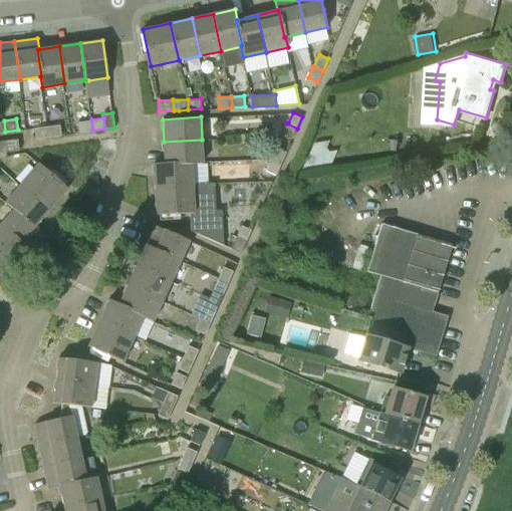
[(92,131),(91,119),(78,121),(80,133),(92,131)]
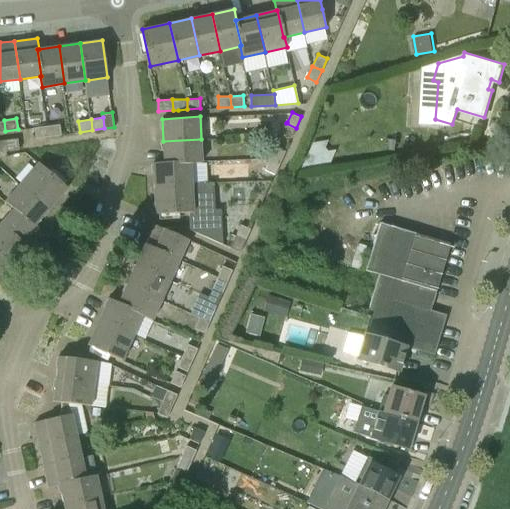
[(293,135),(296,128),(286,123),(287,122),(281,122),(282,136),(293,135)]
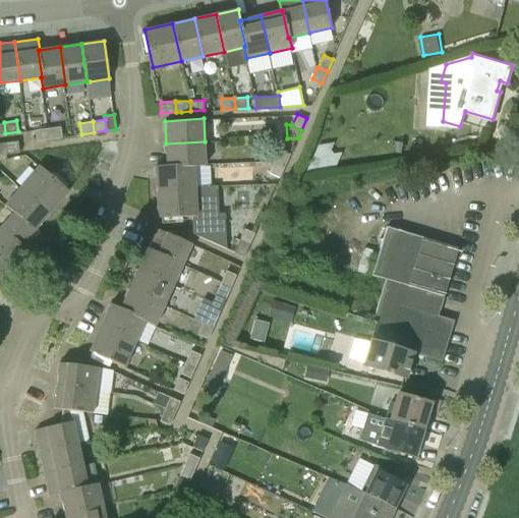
[(49,127),(50,138),(63,136),(61,126),(49,127)]
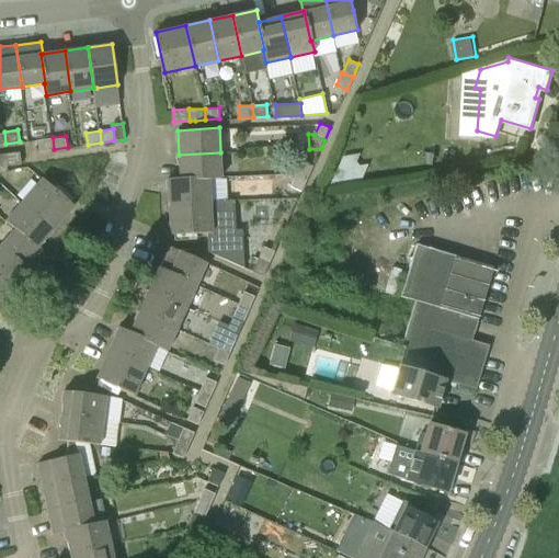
[(41,151),(54,149),(53,137),(38,139),(41,151)]
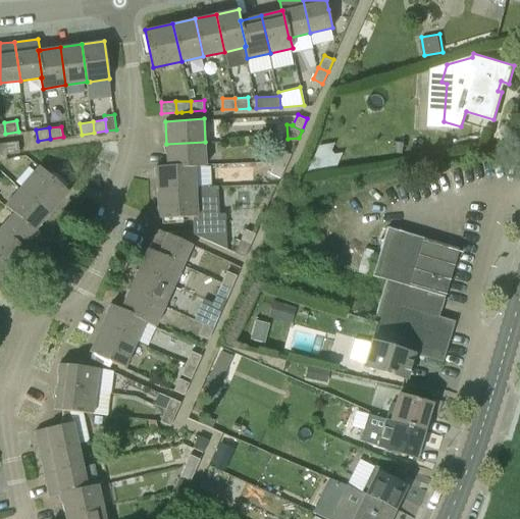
[(6,142),(8,152),(20,151),(19,140),(6,142)]
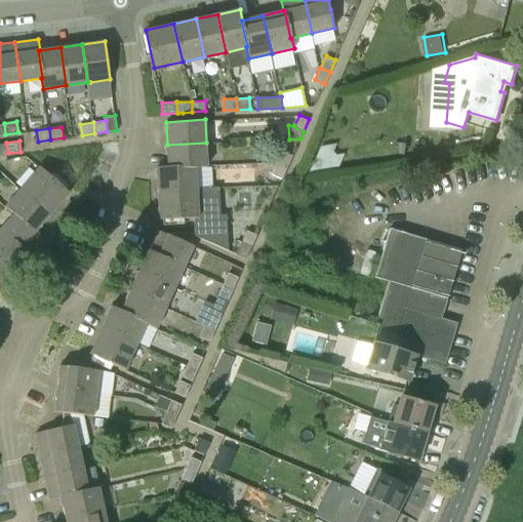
[(338,167),(346,152),(336,153),(333,150),(336,142),(321,145),(309,172),(338,167)]
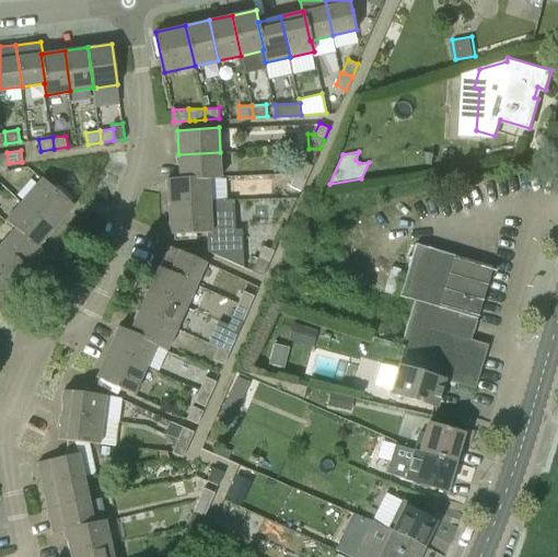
[(178,154),(179,176),(179,178),(209,176),(209,177),(221,177),(220,152),(178,154)]
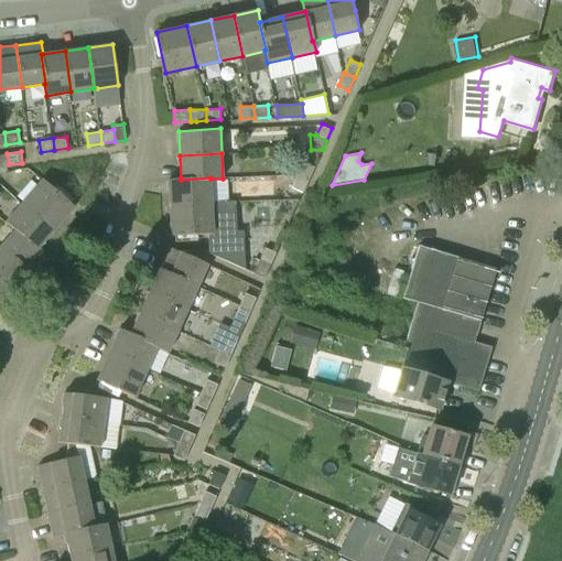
[(299,174),(309,179),(315,165),(304,160),(299,174)]
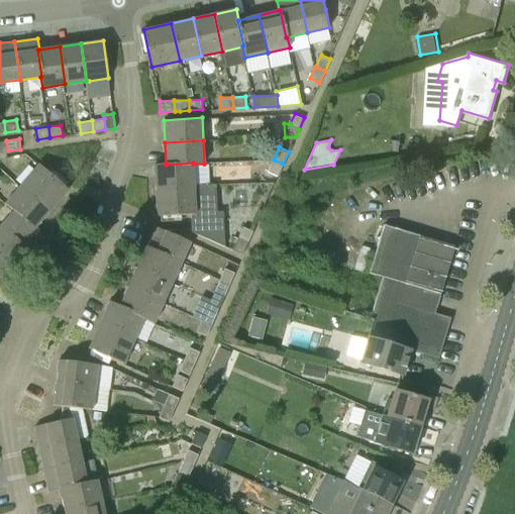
[(278,176),(283,164),(274,160),(269,171),(278,176)]
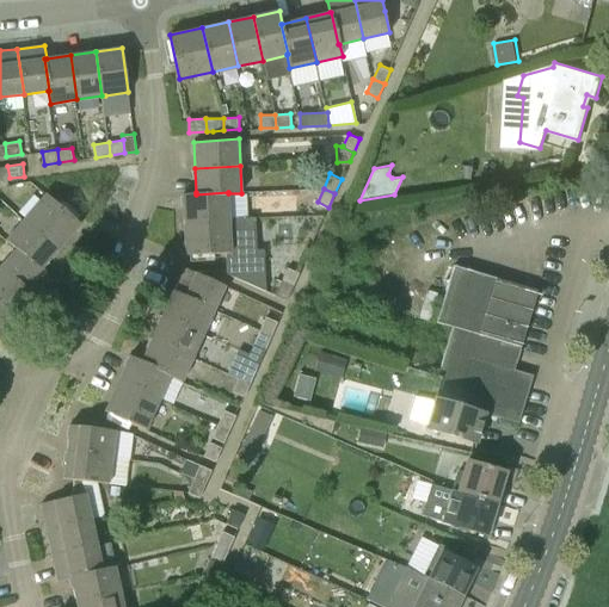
[(25,218),(59,248),(81,222),(47,192),(25,218)]
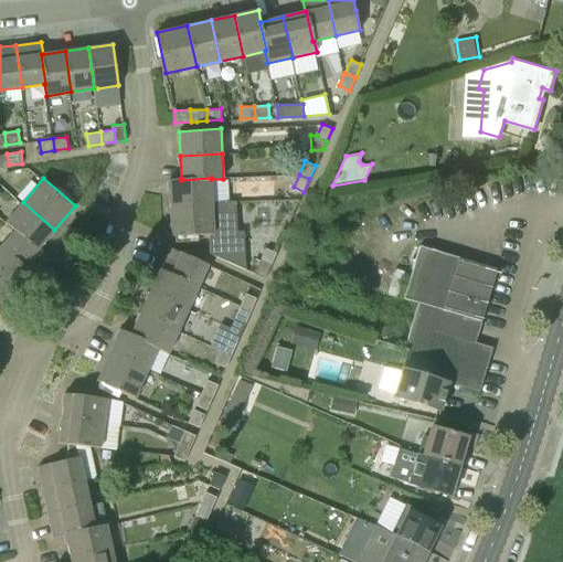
[(169,179),(170,204),(212,202),(211,179),(211,178),(181,180),(181,178),(169,179)]
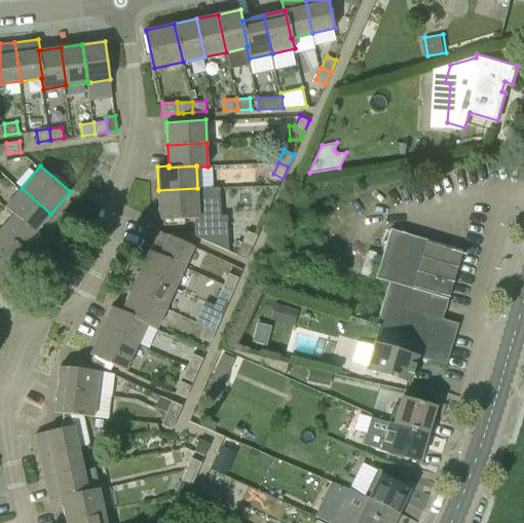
[(197,188),(158,190),(160,219),(192,217),(193,233),(227,250),(225,215),(222,215),(220,187),(197,188)]
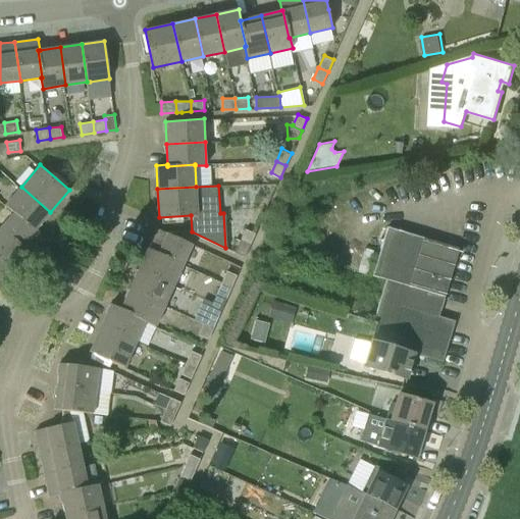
[(21,187),(6,204),(13,210),(36,228),(37,227),(50,212),(21,187)]
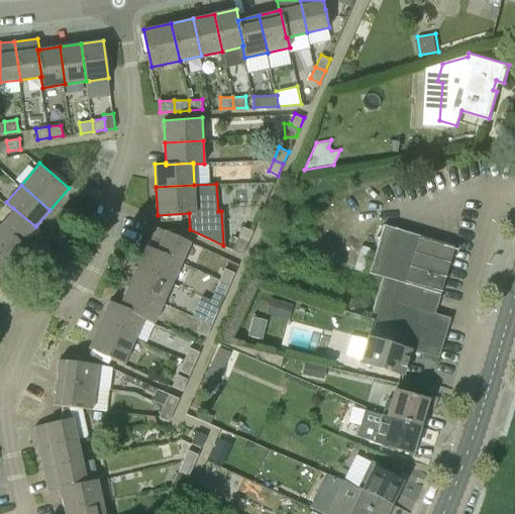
[(35,226),(13,208),(0,223),(0,224),(29,250),(44,233),(36,225),(35,226)]
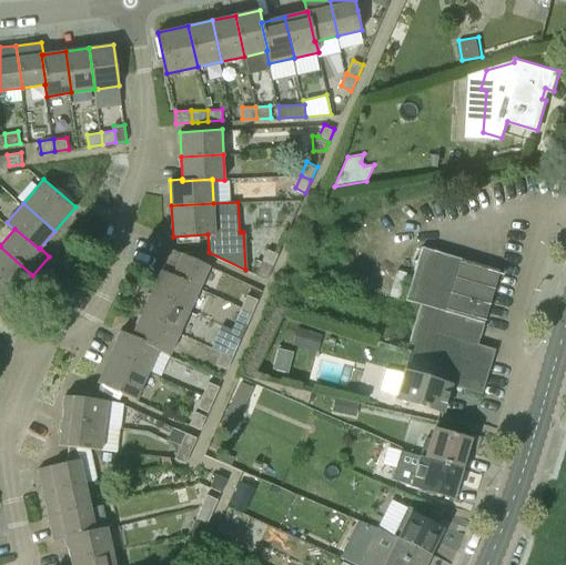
[(422,302),(408,349),(412,350),(406,371),(452,384),(483,393),(496,347),(478,343),(485,322),(501,270),(422,245),(406,299),(422,302)]
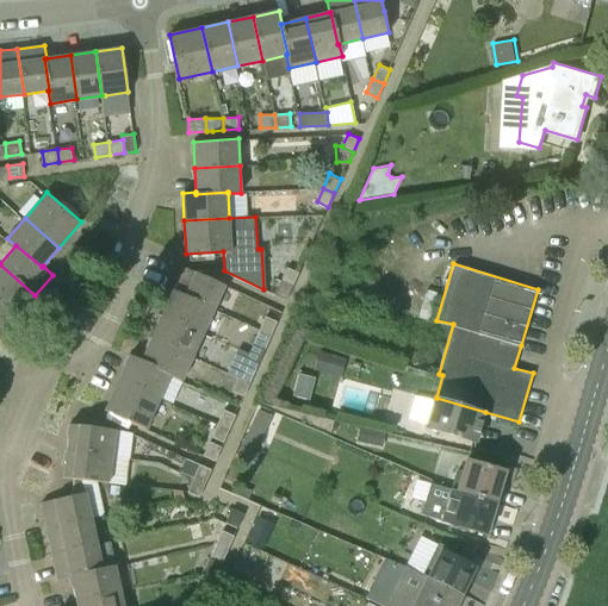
[(0,299),(18,314),(35,295),(0,264),(0,299)]
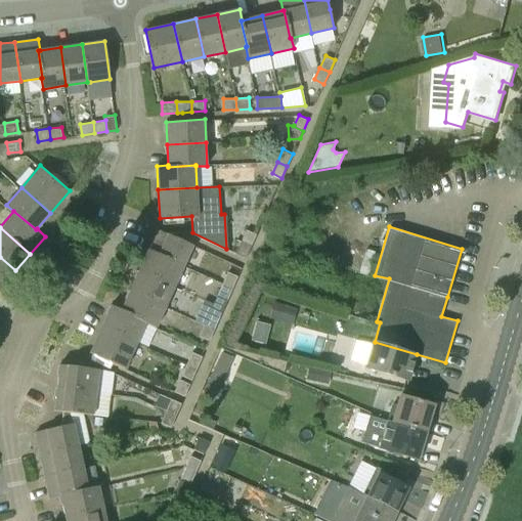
[(184,265),(193,244),(158,228),(148,249),(184,265)]
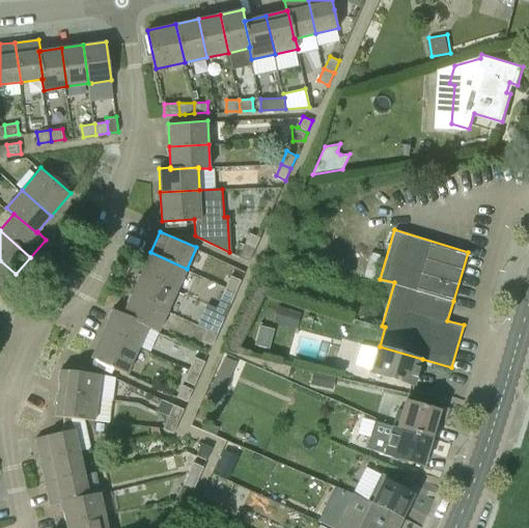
[(250,260),(260,237),(250,231),(240,255),(250,260)]
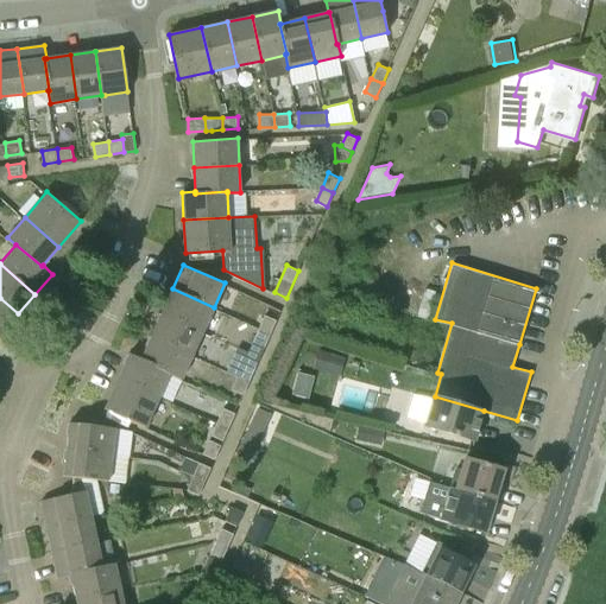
[(203,331),(214,307),(172,288),(163,312),(203,331)]
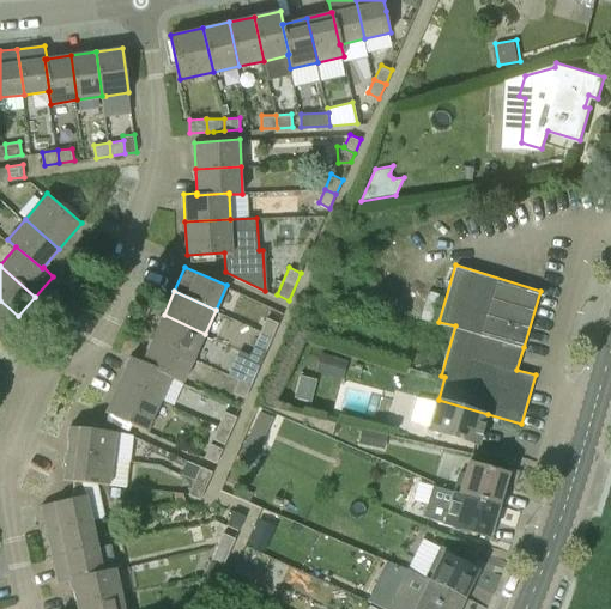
[(0,335),(1,336),(18,316),(0,300),(0,335)]
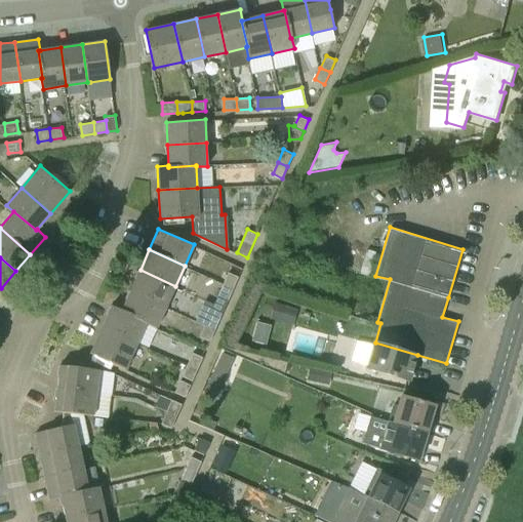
[(166,307),(175,286),(141,270),(131,290),(166,307)]
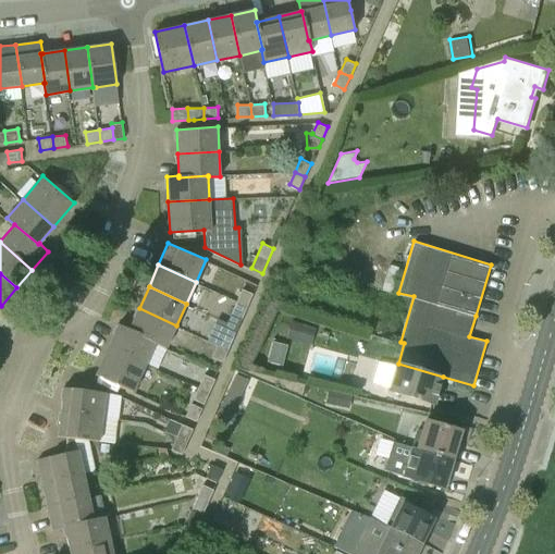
[(237,300),(248,306),(254,293),(243,287),(237,300)]
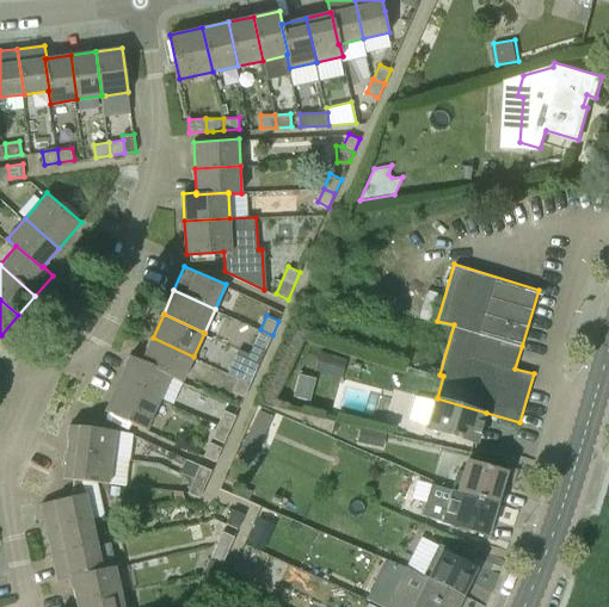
[(266,348),(272,335),(260,329),(254,342),(266,348)]
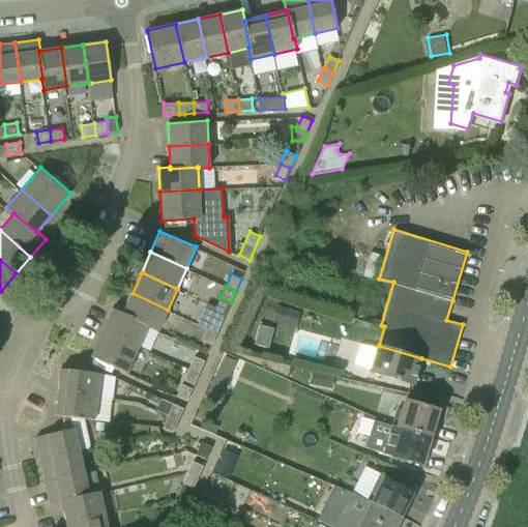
[(149,324),(148,326),(158,330),(168,310),(133,293),(123,313),(149,324)]
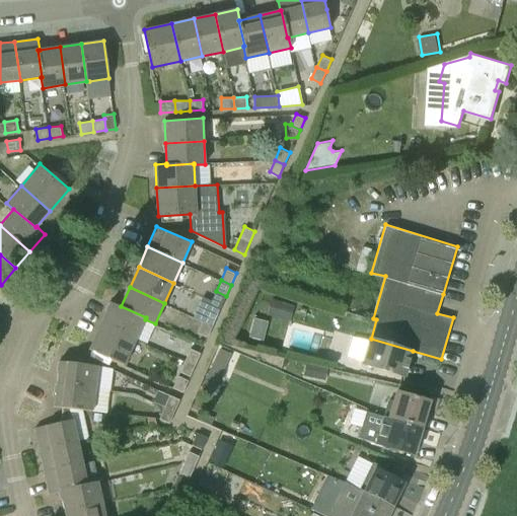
[(294,303),(273,297),(268,313),(290,319),(294,303)]
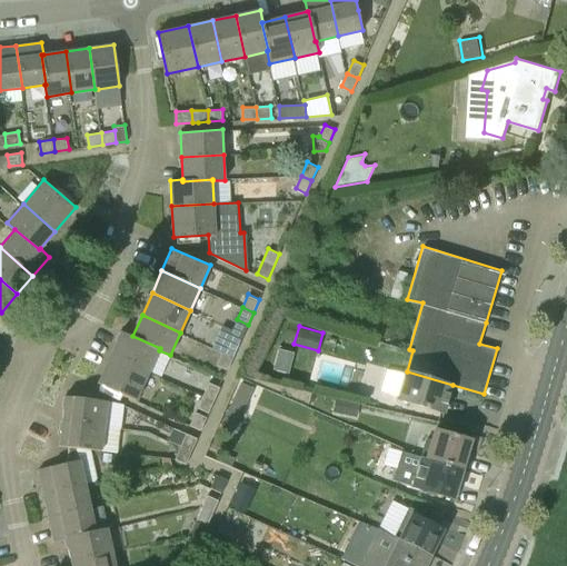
[(149,370),(159,350),(160,348),(132,336),(121,330),(111,354),(149,370)]
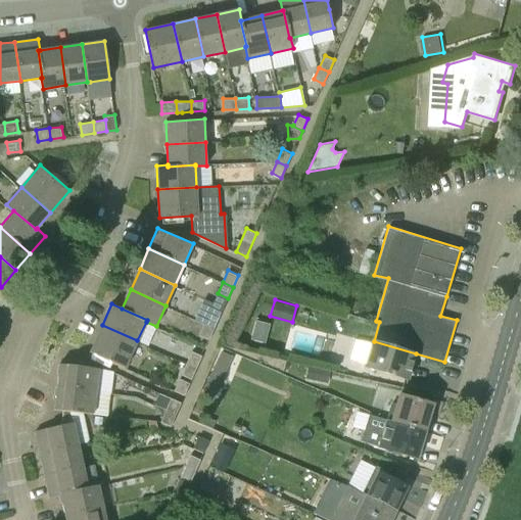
[(204,323),(215,327),(220,315),(210,311),(204,323)]
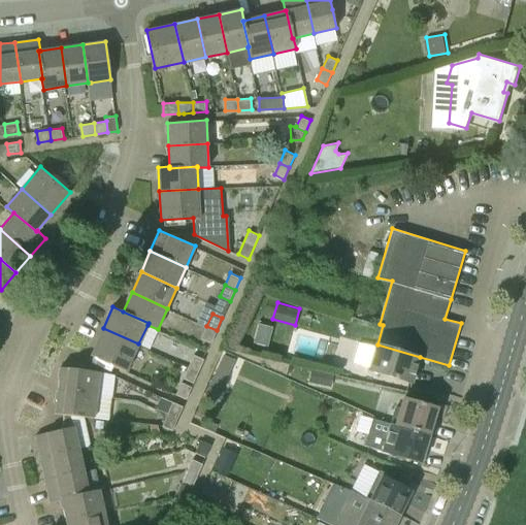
[(260,339),(272,342),(277,325),(265,321),(260,339)]
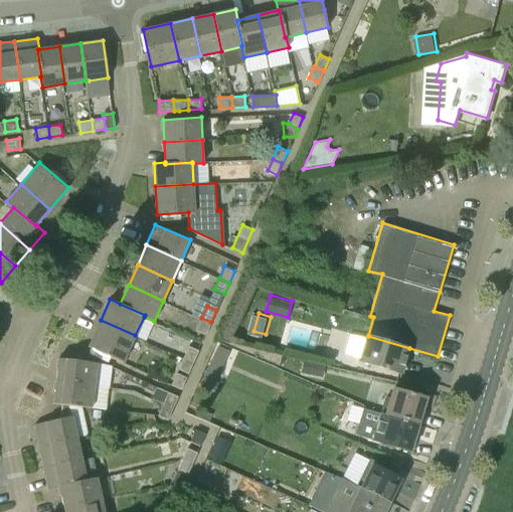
[(206,333),(211,322),(201,318),(196,329),(206,333)]
